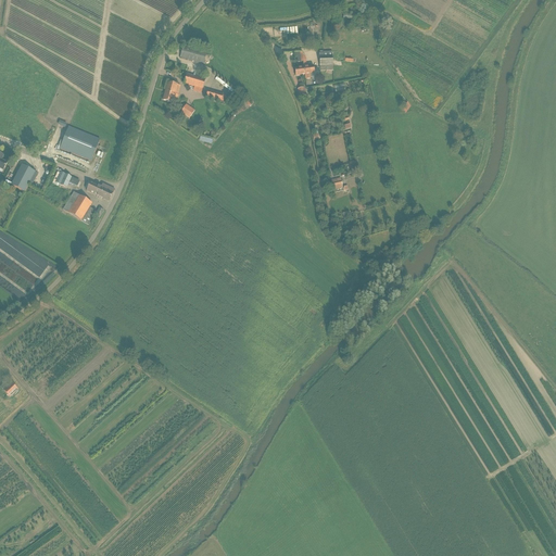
[(207,52),(189,47),(184,46),(180,59),(185,60),(203,65),(207,52)]
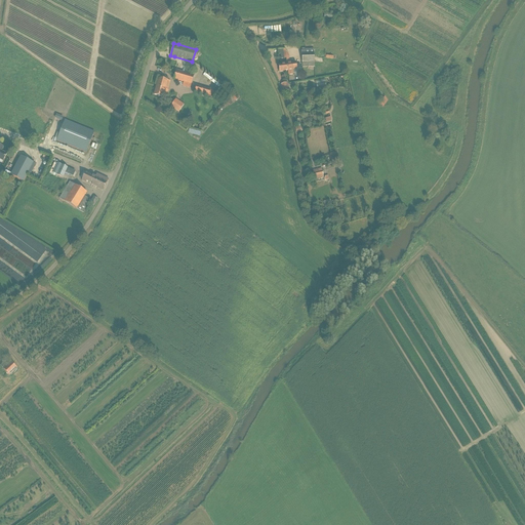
[(306,50),(301,50),(301,55),(303,68),(310,67),(313,67),(315,67),(314,56),(314,54),(314,49),(306,49),(306,50)]
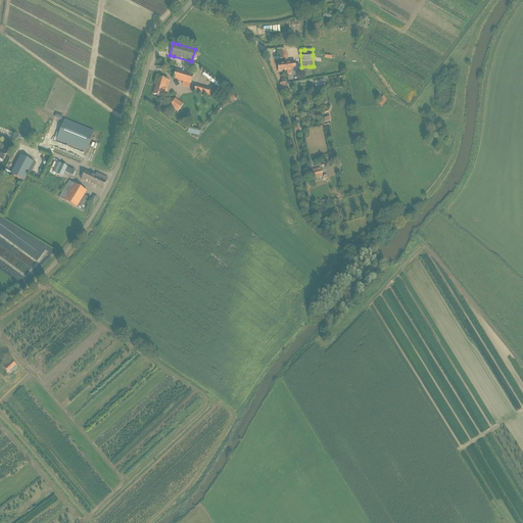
[(296,69),(295,67),(295,62),(286,63),(287,70),(287,75),(292,74),(291,70),(296,69)]
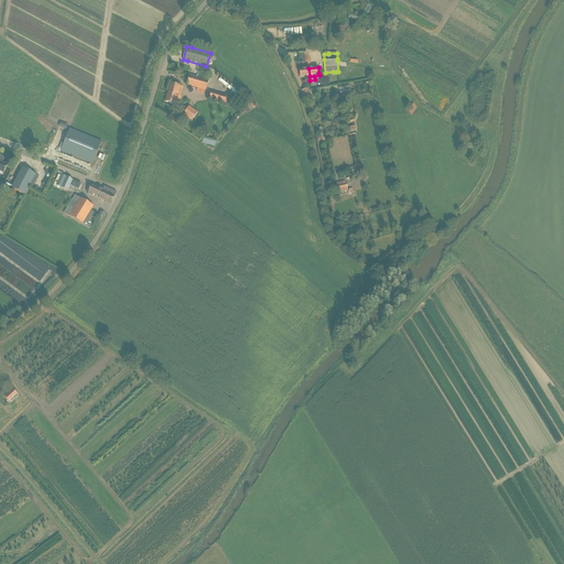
[(300,77),(310,76),(308,68),(299,69),(300,75),(300,77)]
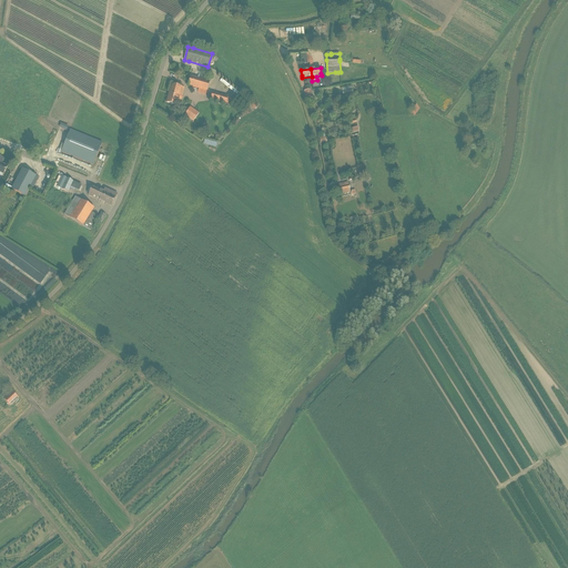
[(208,91),(210,82),(191,75),(188,85),(208,91)]
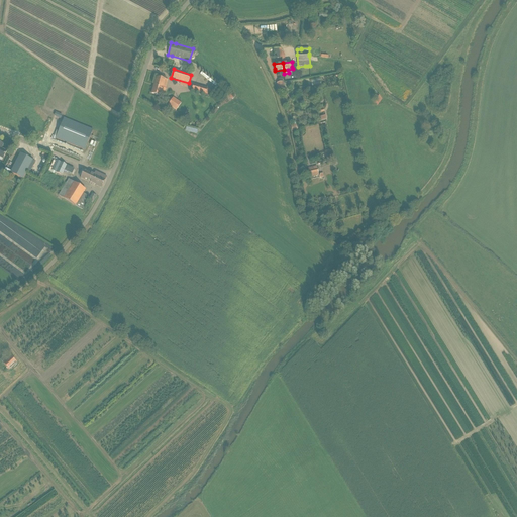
[(166,89),(168,81),(165,80),(157,77),(151,93),(157,95),(161,96),(164,97),(166,89)]
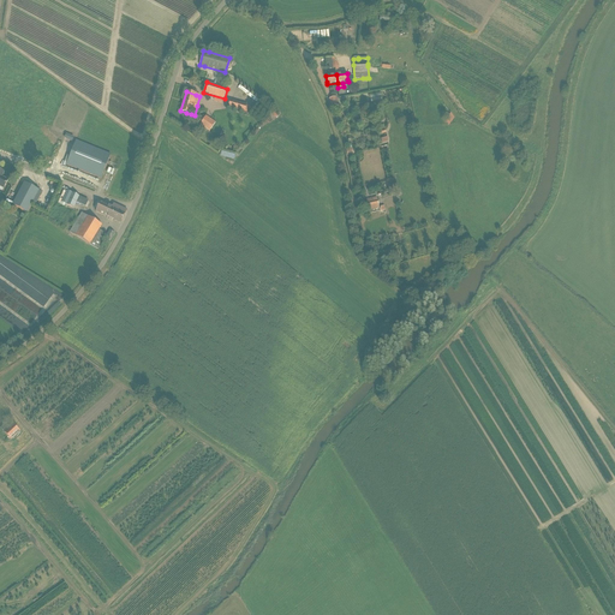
[(384,94),(372,97),(374,105),(386,101),(384,94)]
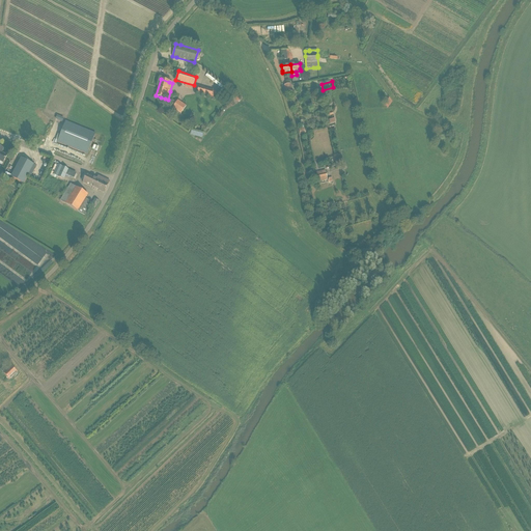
[(213,90),(198,86),(197,92),(211,96),(215,98),(216,92),(213,91),(213,90)]
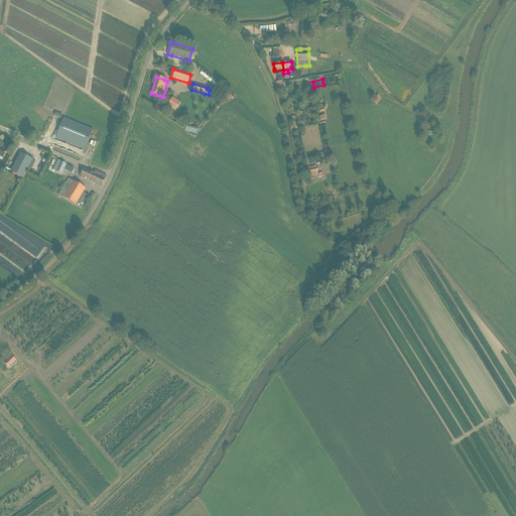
[(375,101),(378,106),(384,101),(380,97),(375,101)]
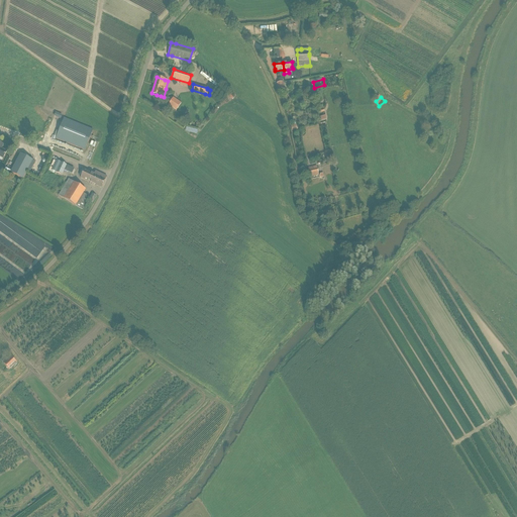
[(173,98),(168,106),(176,111),(181,103),(173,98)]
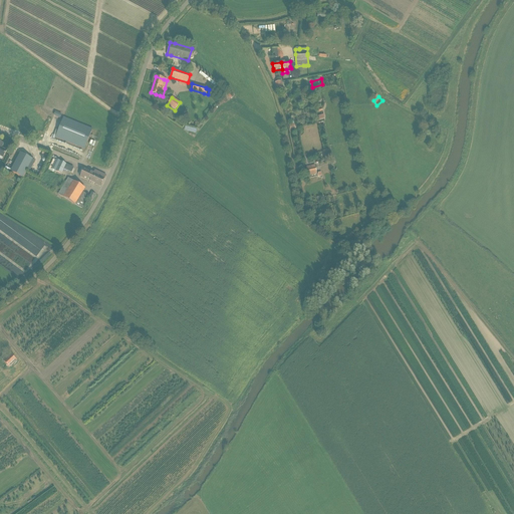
[(84,150),(92,130),(63,117),(55,138),(84,150)]
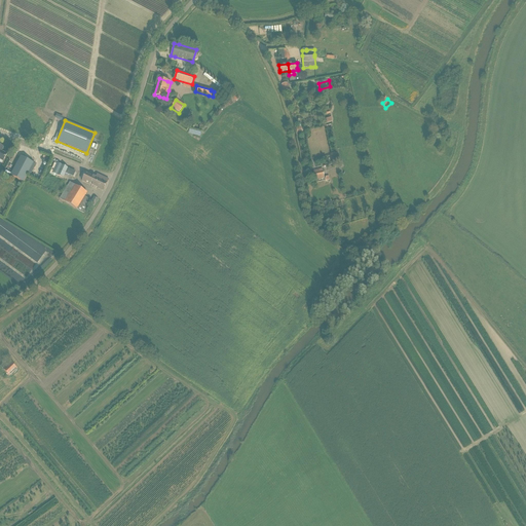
[(24,182),(31,167),(33,163),(21,156),(19,161),(10,176),(24,182)]
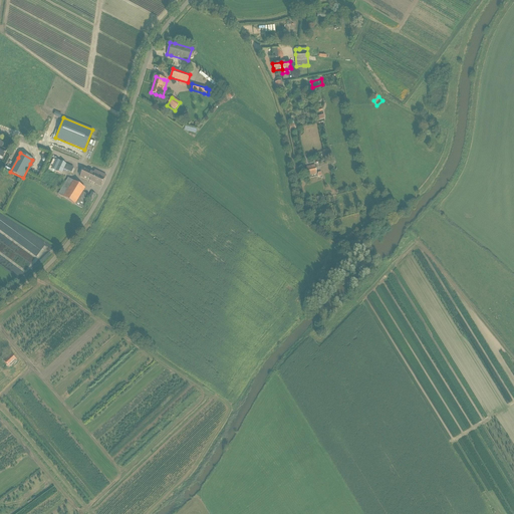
[(56,160),(51,170),(55,172),(61,174),(66,164),(60,162),(56,160)]
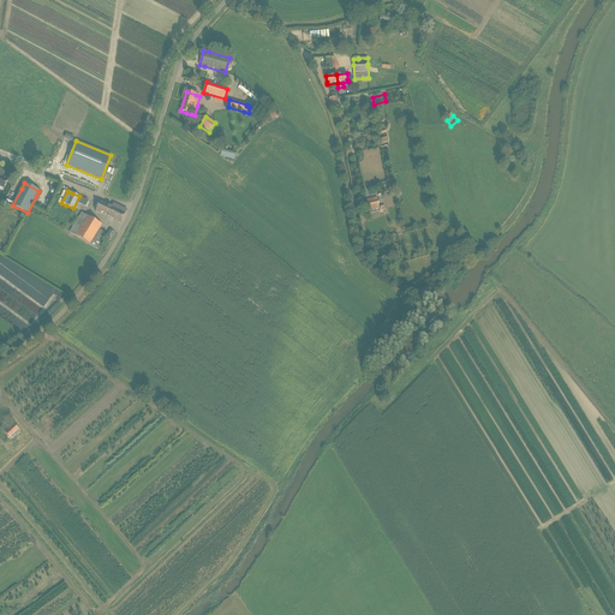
[(380,208),(377,197),(366,199),(369,210),(380,208)]
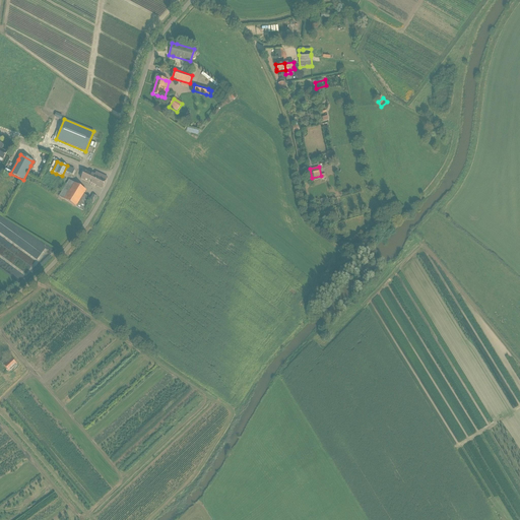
[(84,171),(81,179),(102,189),(107,178),(101,175),(99,178),(84,171)]
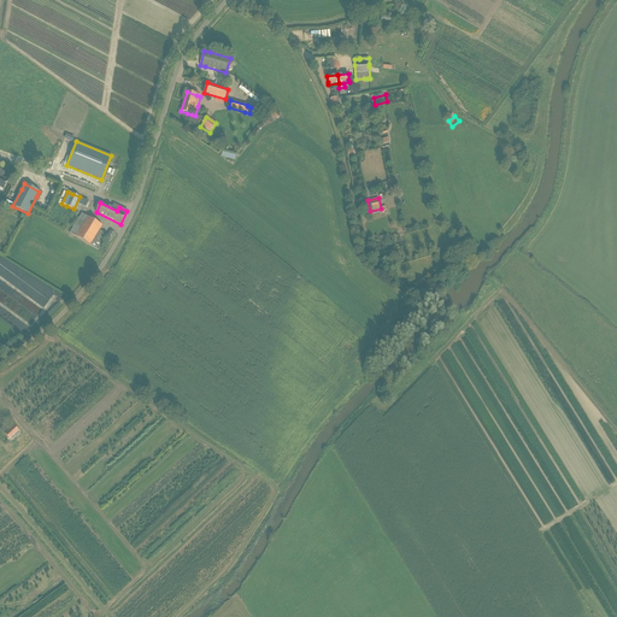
[(82,213),(70,233),(81,240),(89,245),(98,251),(105,239),(109,241),(110,242),(116,234),(110,231),(107,235),(99,230),(103,225),(82,213)]
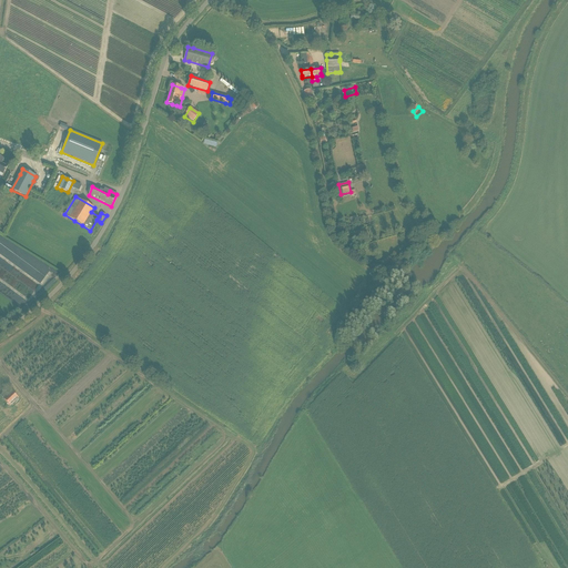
[(8,395),(3,398),(10,406),(18,398),(11,392),(8,395)]
